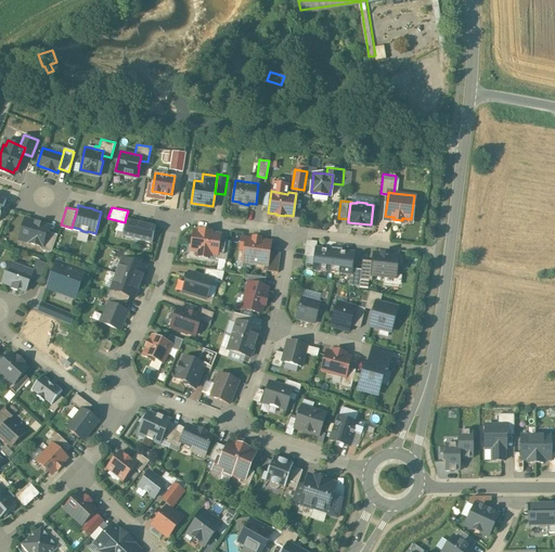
[(43,227),(44,223),(25,217),(21,234),(30,238),(29,241),(41,245),(44,245),(49,229),(43,227)]
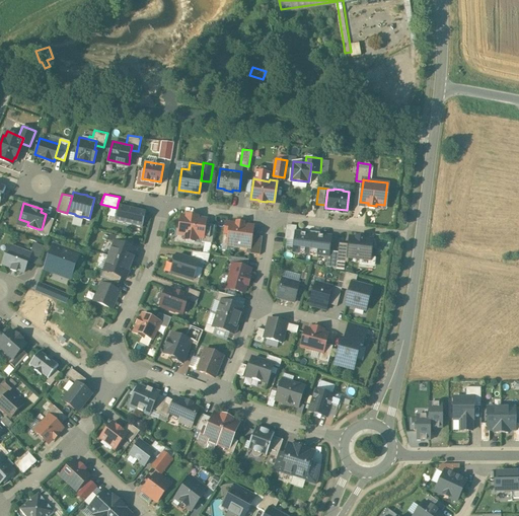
[(146,209),(118,203),(117,208),(115,219),(142,225),(146,209)]
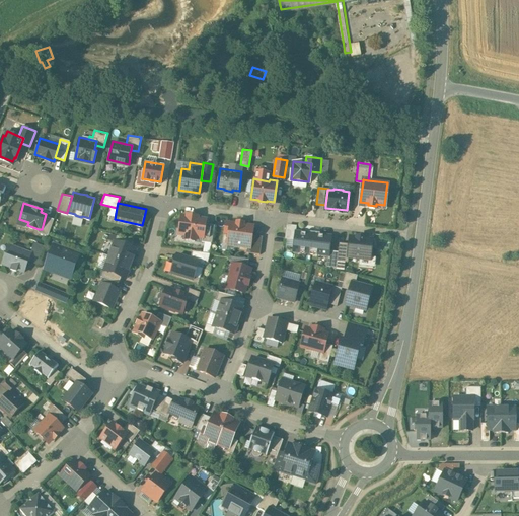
[(46,214),(42,229),(39,229),(38,231),(48,234),(54,217),(46,214)]
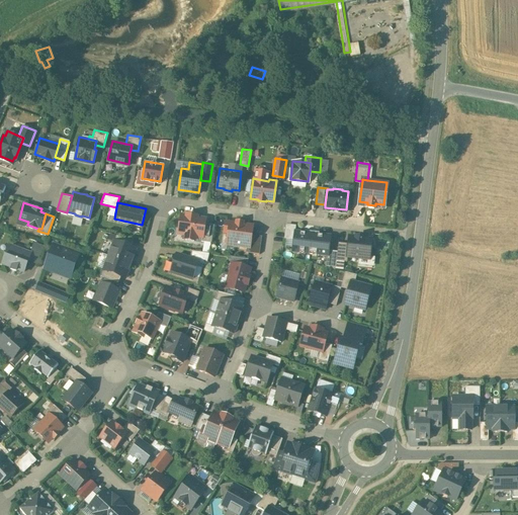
[(196,215),(187,213),(187,215),(181,213),(179,231),(194,234),(194,239),(201,240),(204,222),(204,218),(196,217),(196,215)]
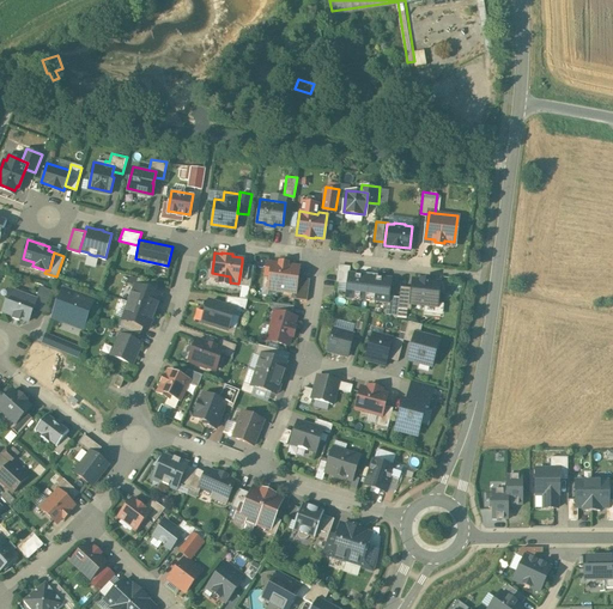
[(280,263),(268,261),(266,273),(271,273),(269,282),(278,284),(278,287),(292,290),(295,290),(297,275),(298,266),(287,263),(287,261),(280,261),(280,263)]
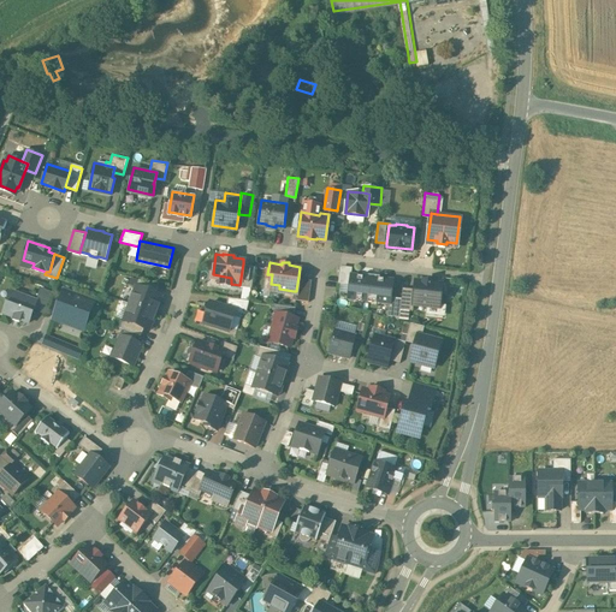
[(254,265),(243,263),(240,285),(252,286),(254,265)]
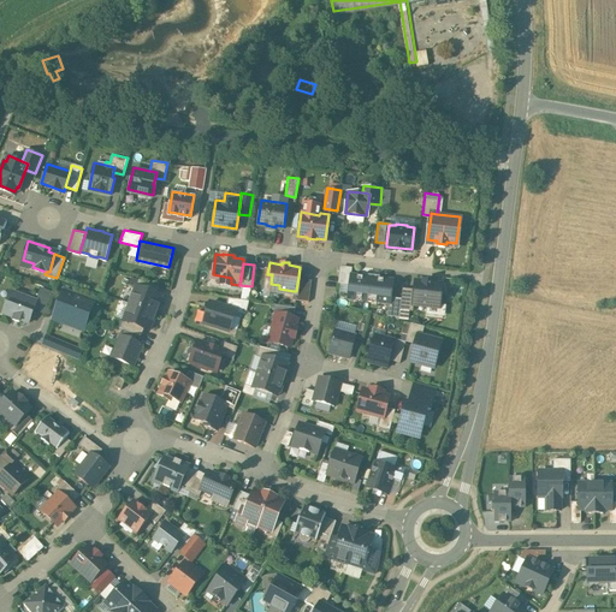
[(379,274),(367,272),(367,275),(351,273),(349,292),(354,292),(353,296),(389,301),(390,301),(390,296),(392,279),(379,277),(379,274)]
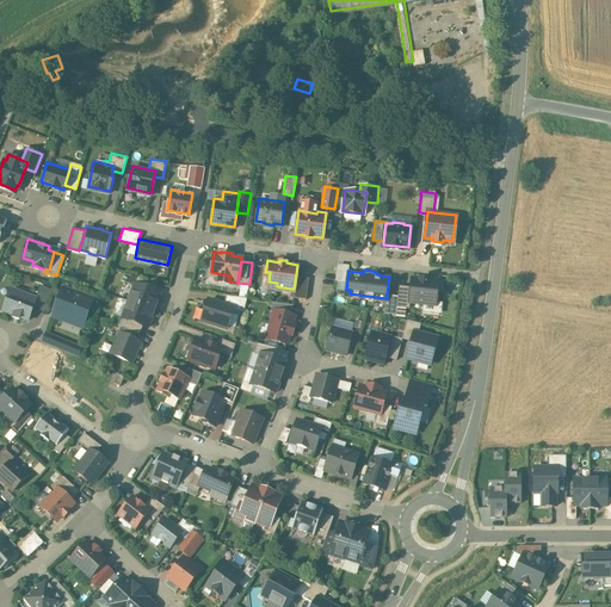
[(309,277),(296,274),(294,289),(291,289),(290,296),(306,297),(309,277)]
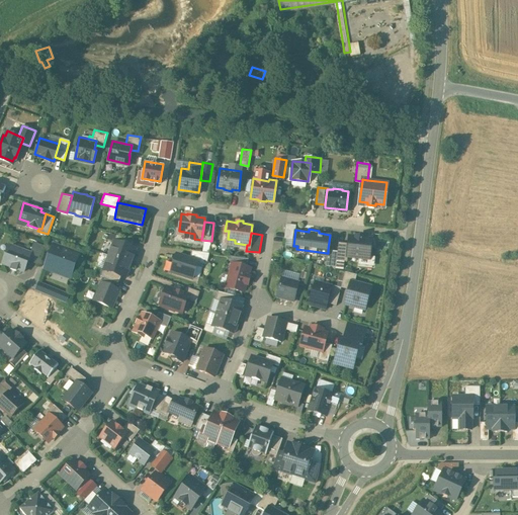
[(134,239),(116,234),(114,240),(131,246),(134,239)]
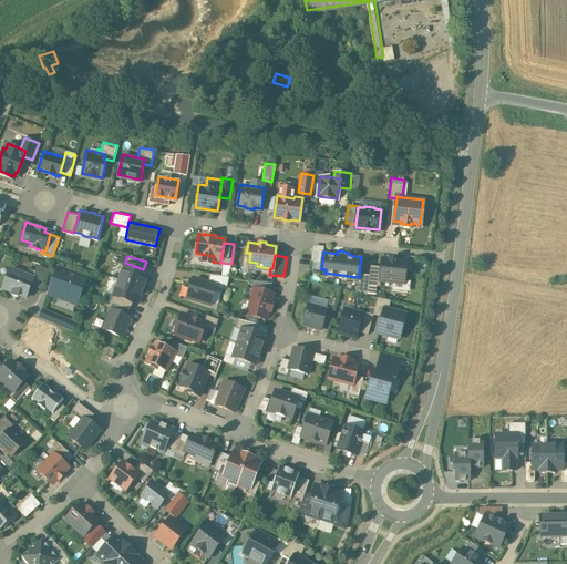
[(398,258),(390,257),(390,258),(382,257),(381,265),(380,278),(381,278),(393,279),(394,278),(404,279),(406,260),(397,259),(398,258)]
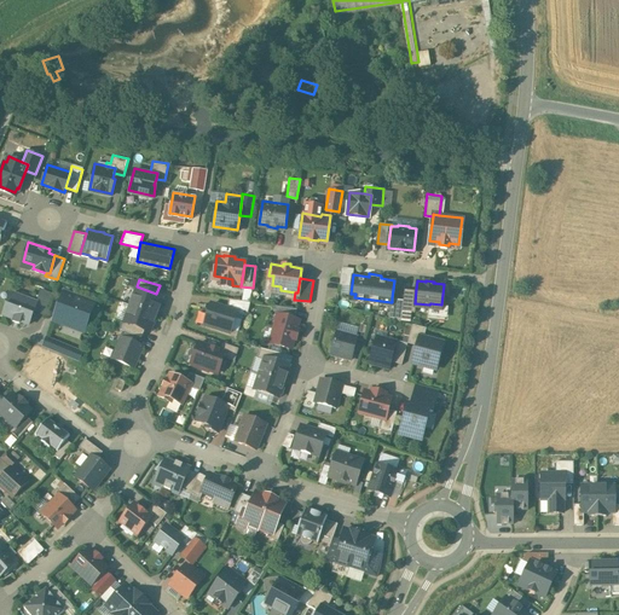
[(156,294),(137,286),(131,303),(156,313),(162,296),(156,294)]
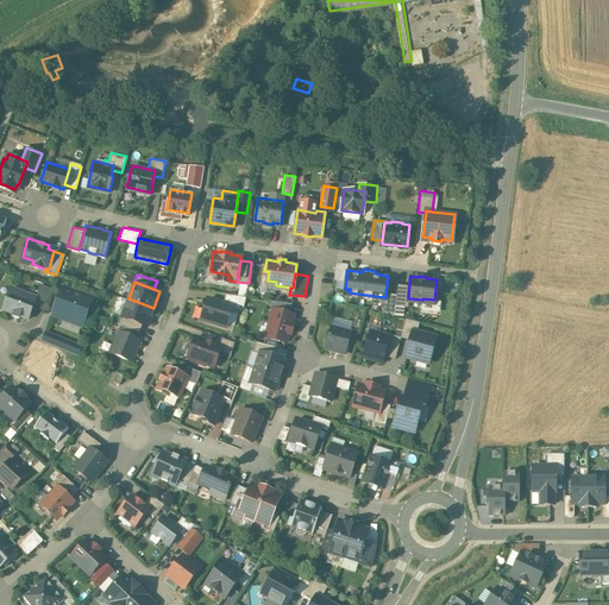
[(51,287),(41,283),(37,291),(48,295),(51,287)]
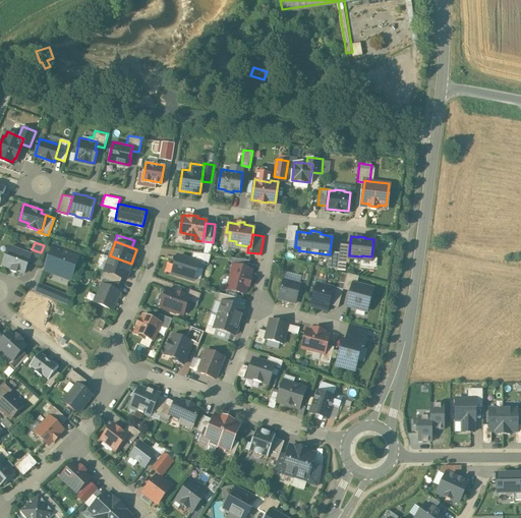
[(350,243),(340,242),(339,251),(338,261),(349,262),(350,255),(349,255),(350,243)]
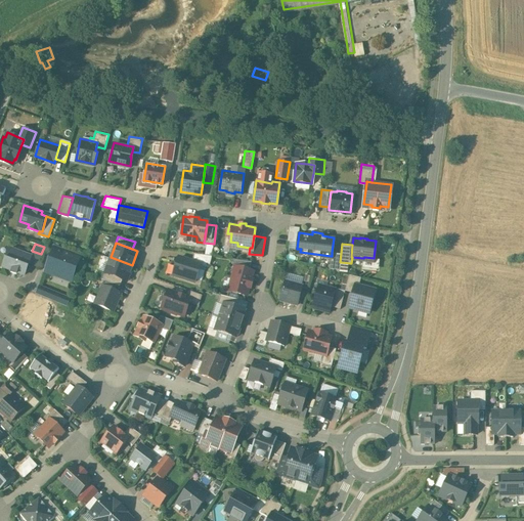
[(53,246),(46,269),(71,278),(79,256),(53,246)]
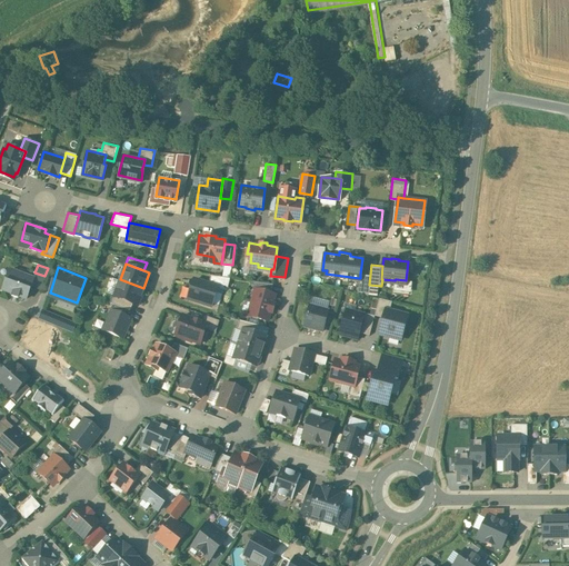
[(33,277),(16,270),(12,277),(8,275),(2,288),(12,291),(11,294),(18,296),(18,294),(26,297),(33,277)]
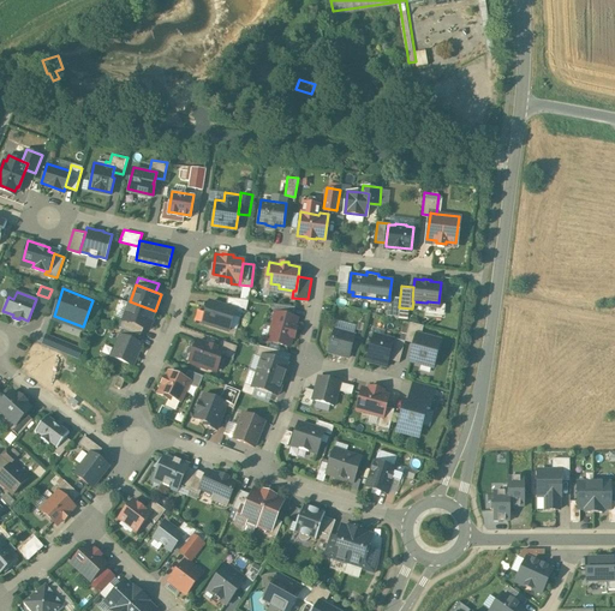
[(249,298),(227,295),(226,305),(239,309),(238,310),(245,312),(249,298)]
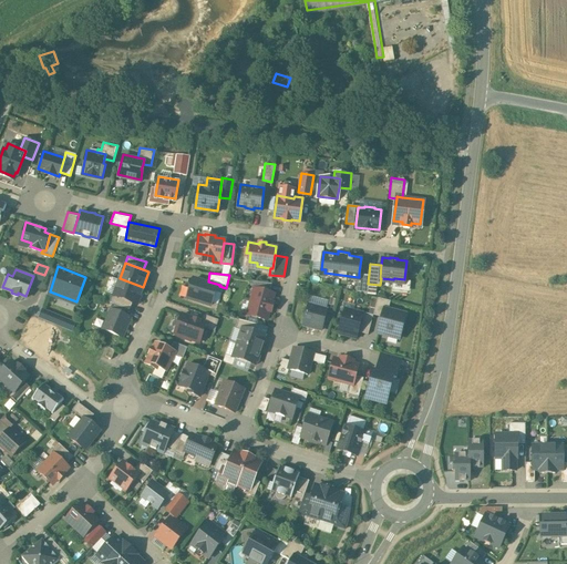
[(369,274),(359,273),(359,277),(358,277),(357,290),(367,294),(368,284),(369,274)]
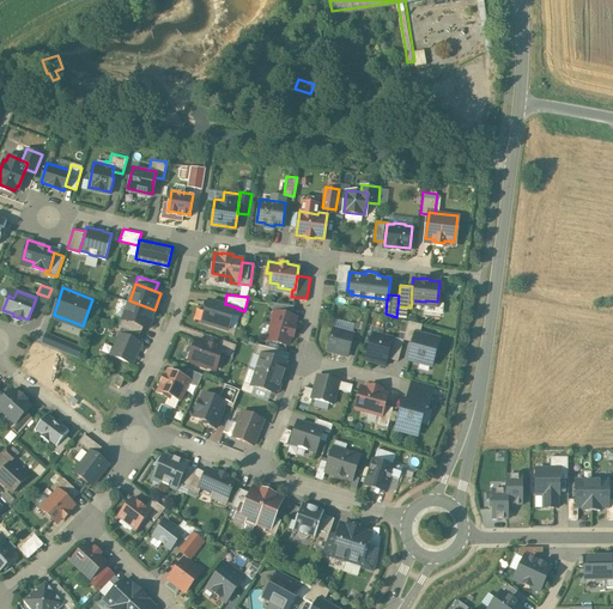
[(225,304),(210,299),(202,320),(228,327),(232,312),(236,314),(237,309),(238,308),(225,304)]
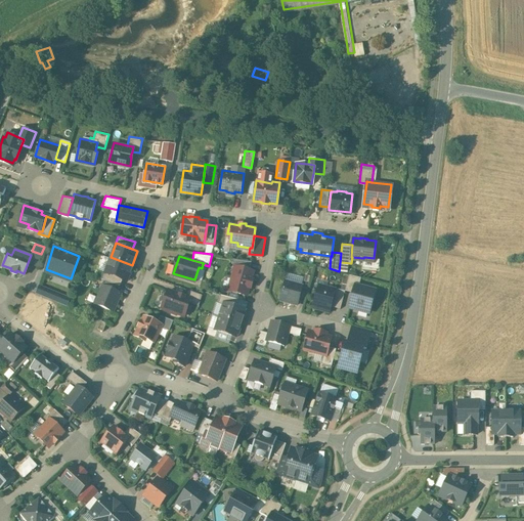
[(132,265),(111,257),(105,271),(122,277),(126,279),(132,265)]
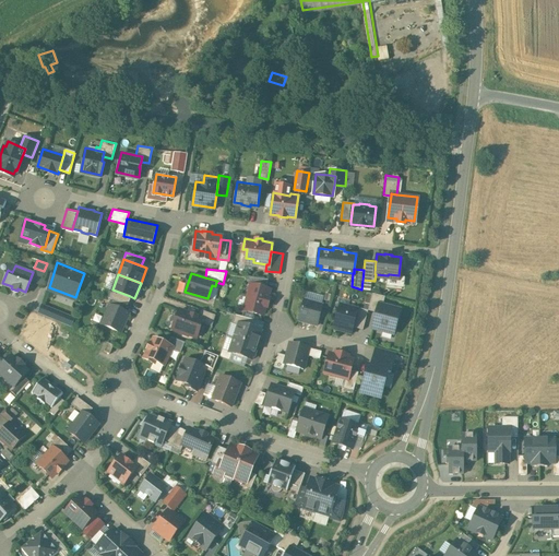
[(268,278),(249,274),(248,283),(250,284),(251,283),(265,287),(268,278)]
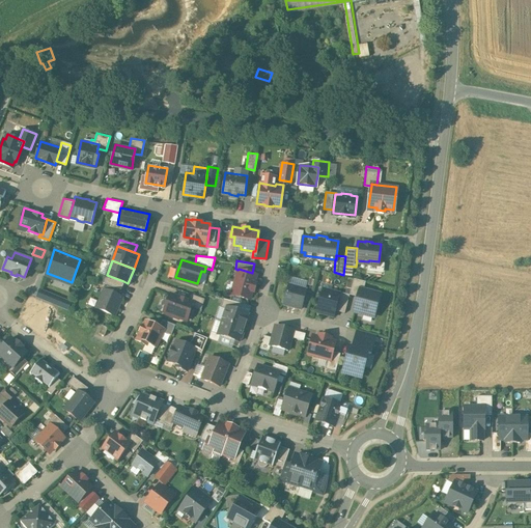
[(252,273),(239,269),(238,270),(231,293),(250,298),(252,289),(253,289),(255,282),(254,281),(256,274),(252,273)]
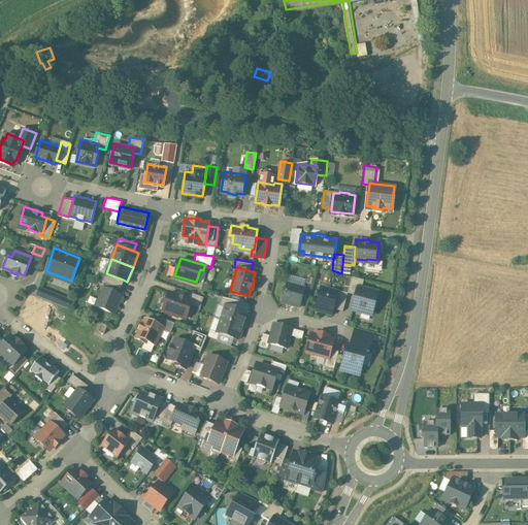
[(123,280),(106,273),(103,280),(121,287),(123,280)]
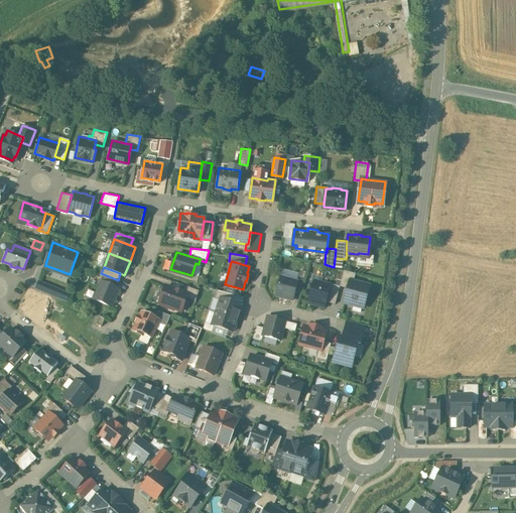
[(355,272),(344,269),(340,284),(348,286),(350,279),(353,280),(355,272)]
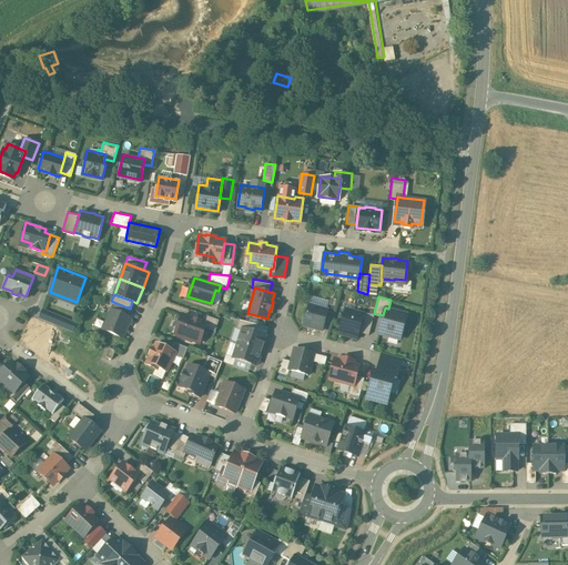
[(327,309),(308,303),(303,323),(322,329),(327,309)]
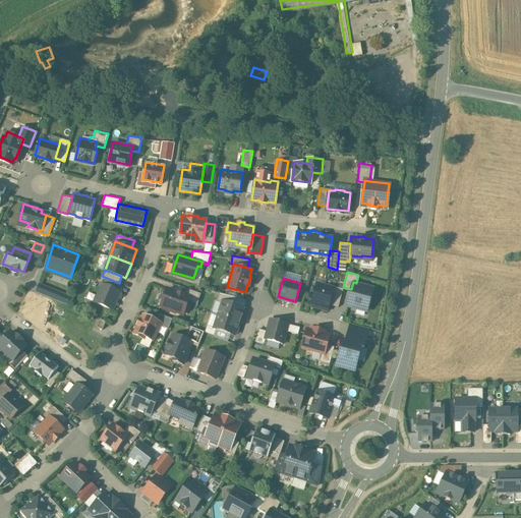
[(356,283),(353,282),(351,289),(347,303),(366,308),(372,287),(356,283)]
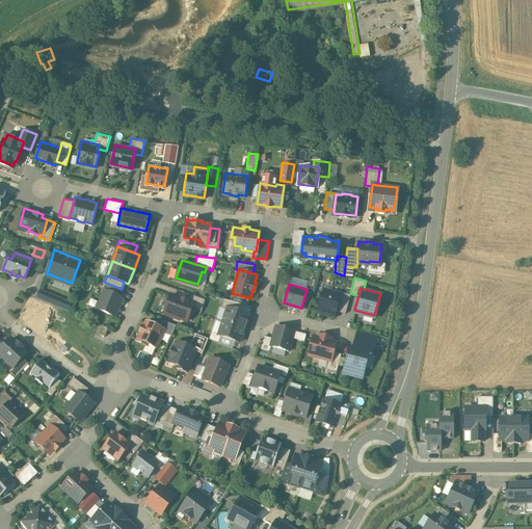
[(53,294),(41,289),(37,296),(51,301),(53,294)]
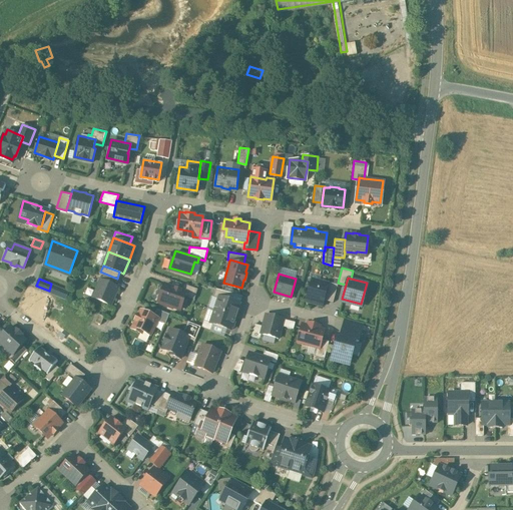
[(117,286),(100,279),(93,296),(110,303),(117,286)]
